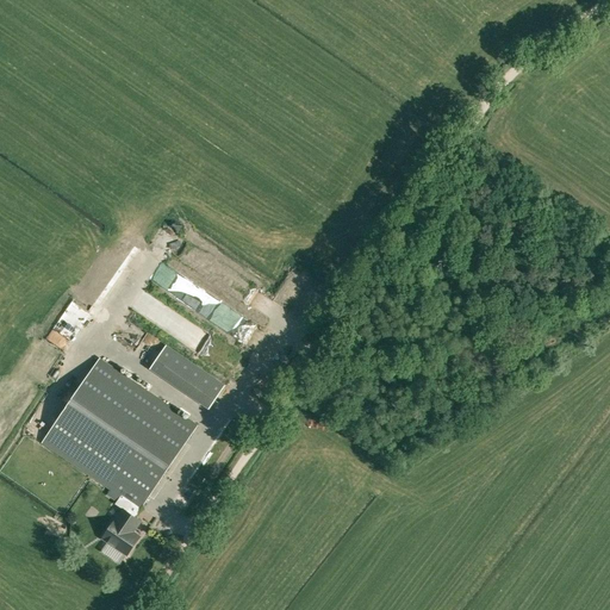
[(593,12),(596,20),(604,18),(603,10),(593,12)]
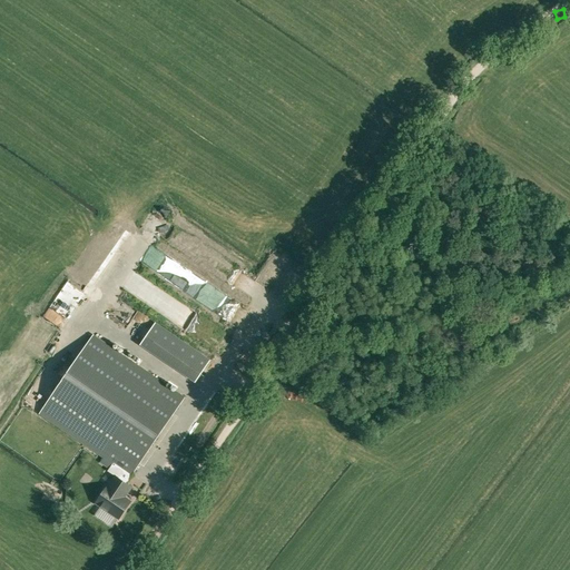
[(133,282),(145,298),(153,293),(140,276),(133,282)]
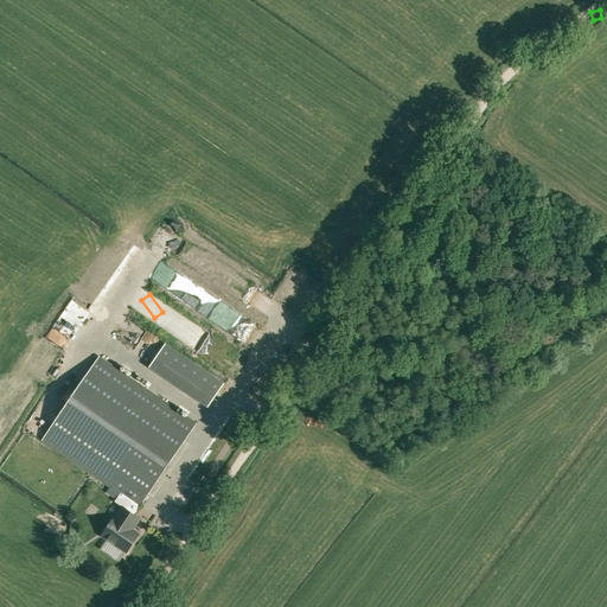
[(244,319),(231,331),(237,338),(250,325),(244,319)]
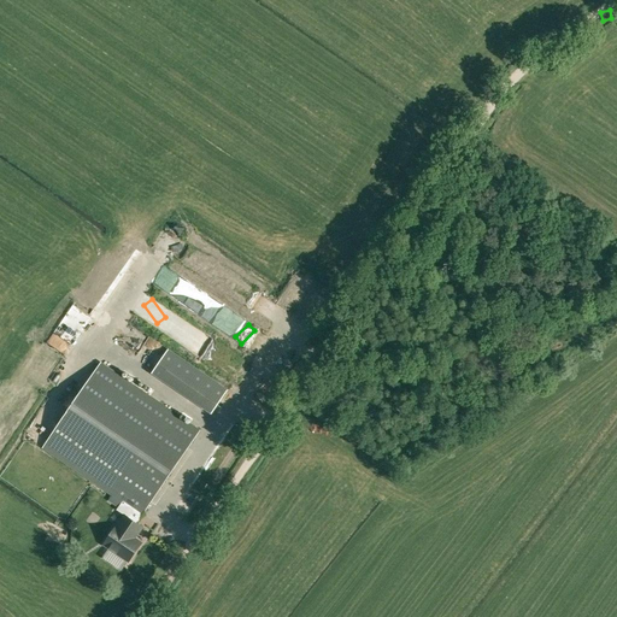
[(121,339),(129,346),(142,330),(136,325),(129,334),(125,331),(121,339)]
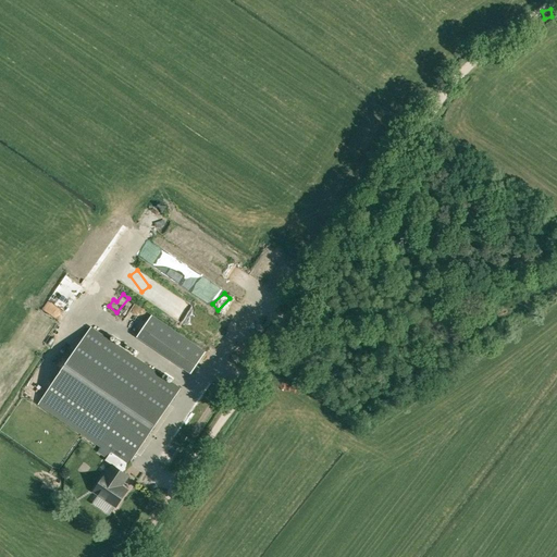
[(207,346),(151,317),(149,321),(134,312),(124,330),(196,368),(207,346)]
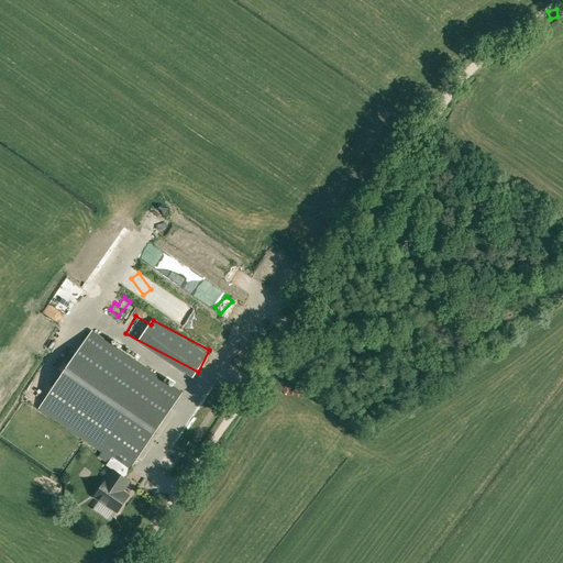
[(40,407),(131,470),(181,395),(91,332),(40,407)]
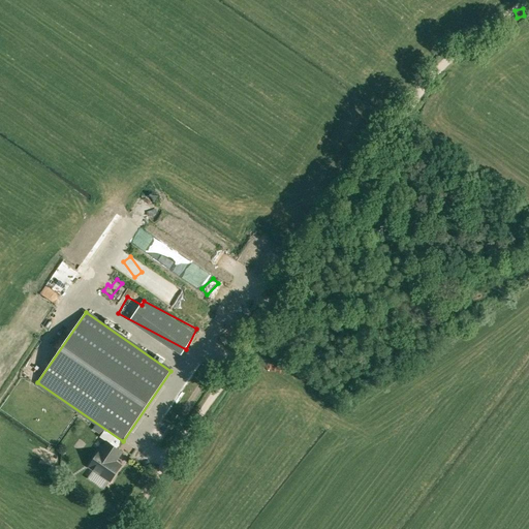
[(115,462),(121,452),(106,441),(100,452),(90,467),(111,481),(121,466),(115,462)]
